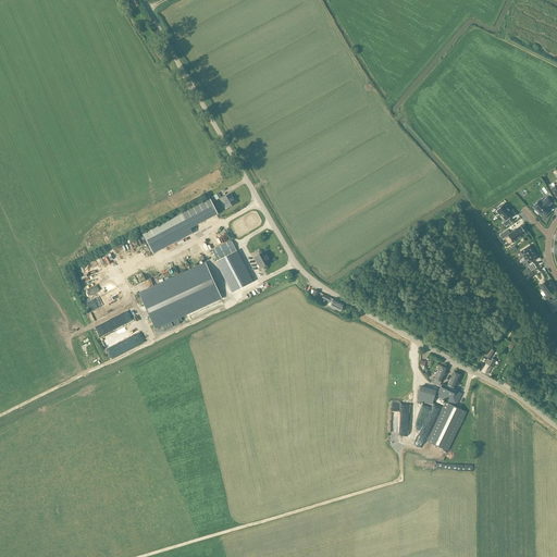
[(222,198),(227,208),(236,202),(231,194),(222,198)]
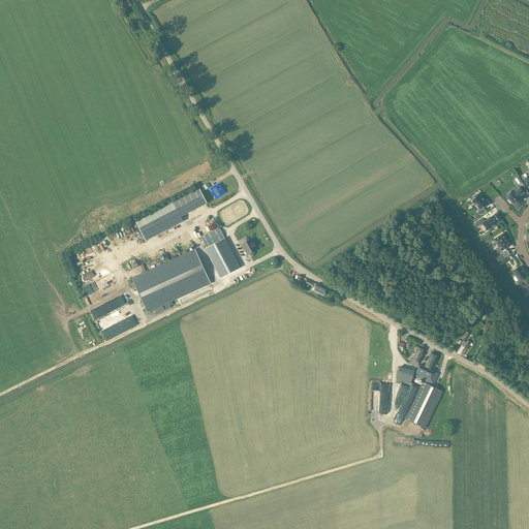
[(512,190),(505,196),(508,199),(507,199),(507,200),(509,204),(511,204),(511,203),(515,206),(521,199),(519,197),(524,192),(519,187),(515,192),(512,190)]
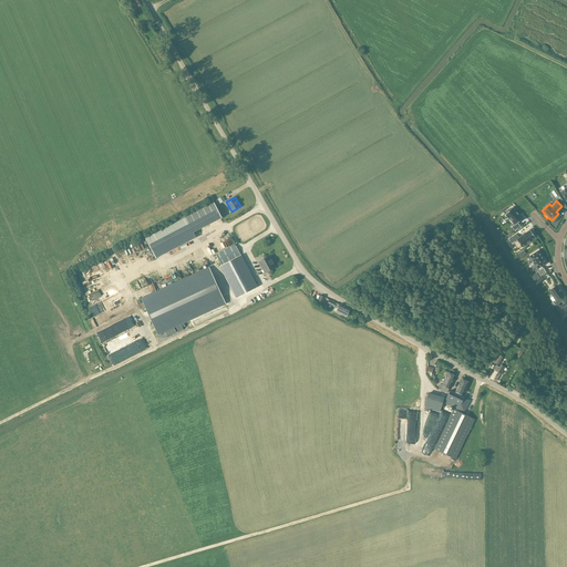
[(186,217),(145,238),(156,257),(196,237),(194,232),(222,217),(214,203),(186,217)]
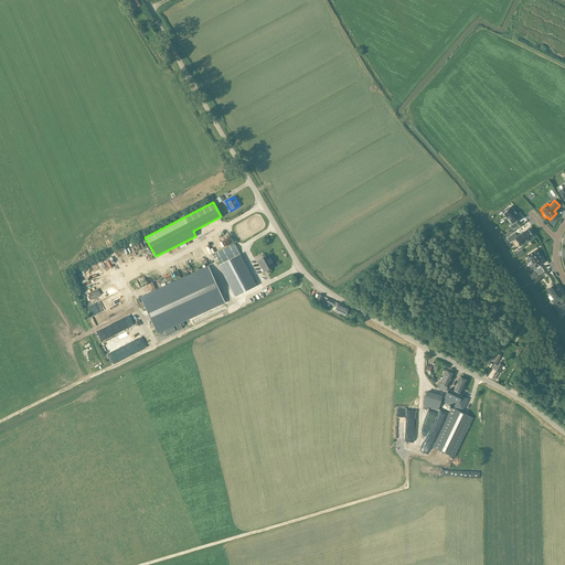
[(521,217),(511,208),(503,214),(513,224),(510,226),(513,230),(518,225),(515,222),(521,217)]
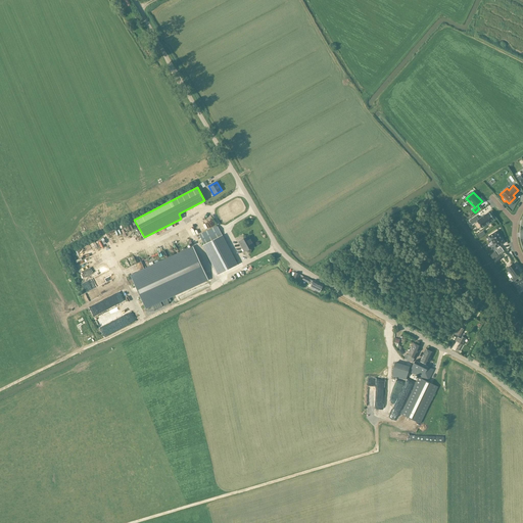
[(113,209),(116,218),(126,214),(123,206),(121,207),(120,203),(113,206),(114,209),(113,209)]
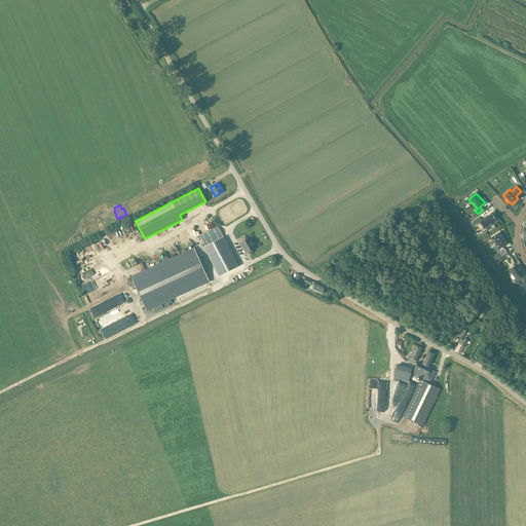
[(483,216),(494,210),(492,207),(481,213),(483,216)]
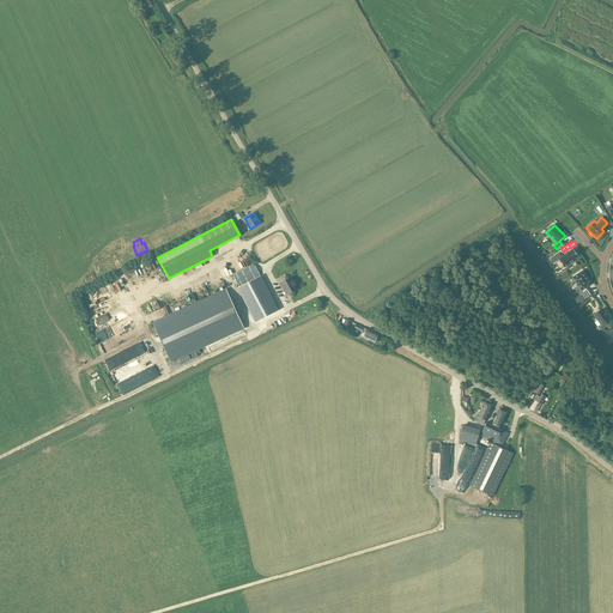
[(560,258),(558,254),(550,259),(553,263),(558,260),(564,268),(565,268),(564,267),(578,258),(578,259),(580,258),(572,249),(560,258)]
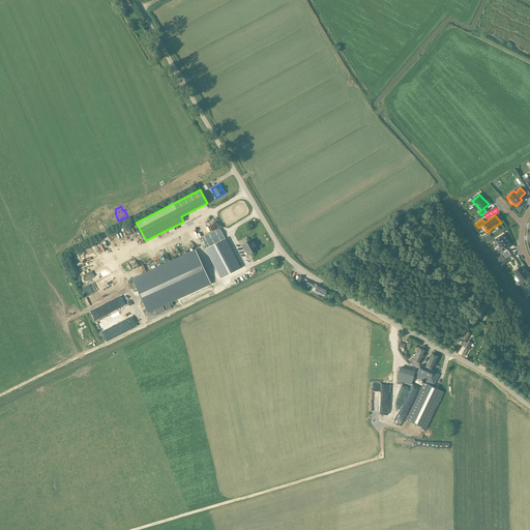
[(202,238),(207,247),(225,238),(219,229),(202,238)]
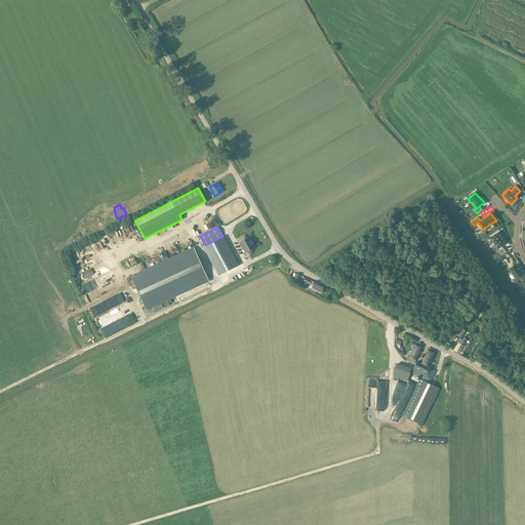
[(506,244),(498,232),(490,237),(498,249),(498,248),(499,250),(497,251),(500,255),(506,252),(502,248),(501,247),(506,244)]
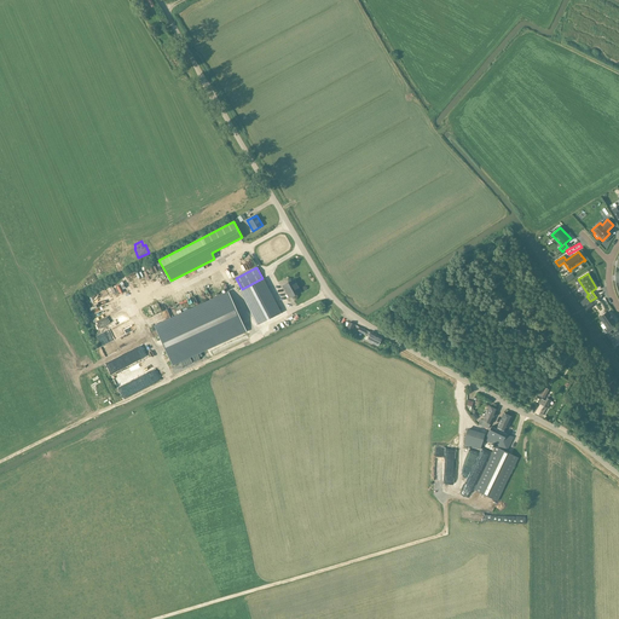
[(282,313),(264,278),(239,290),(258,325),(282,313)]
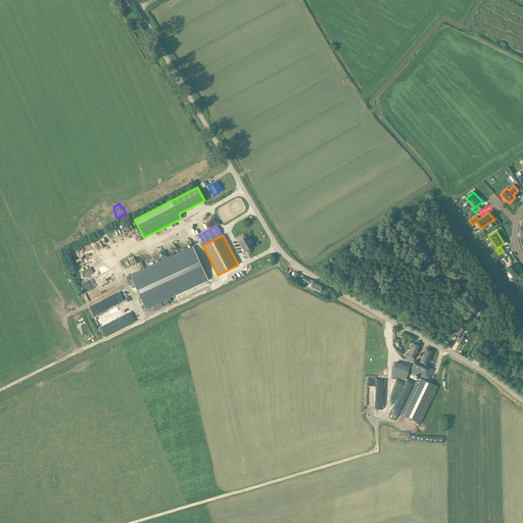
[(243,244),(246,250),(254,246),(248,236),(239,242),(241,246),(243,244)]
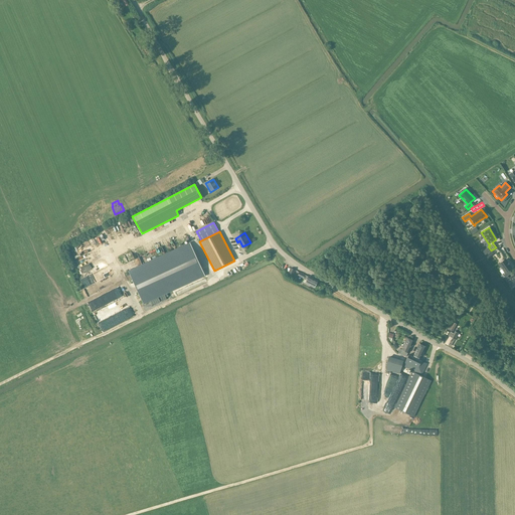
[(190,243),(129,272),(143,303),(204,275),(190,243)]
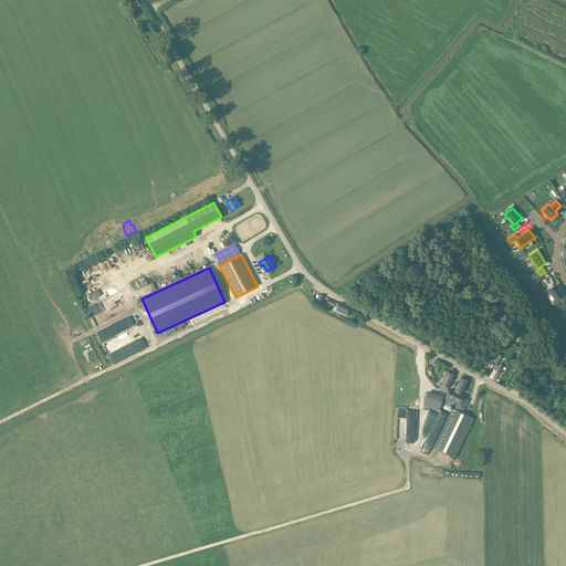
[(559,297),(562,295),(559,292),(561,291),(558,287),(557,289),(555,285),(548,290),(555,300),(553,301),(555,305),(562,301),(559,297)]
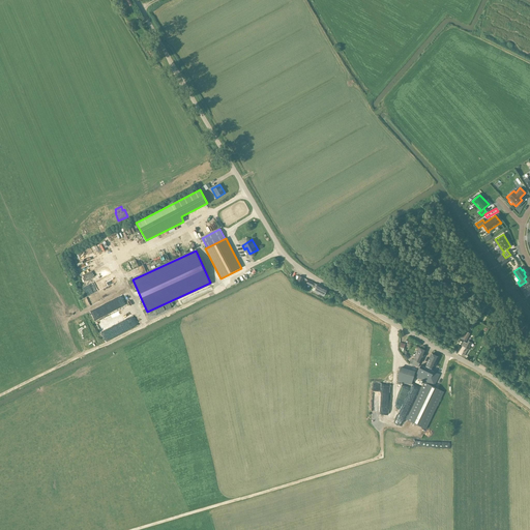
[(318,285),(315,284),(308,280),(306,284),(313,287),(312,290),(324,296),(325,293),(327,289),(318,285)]
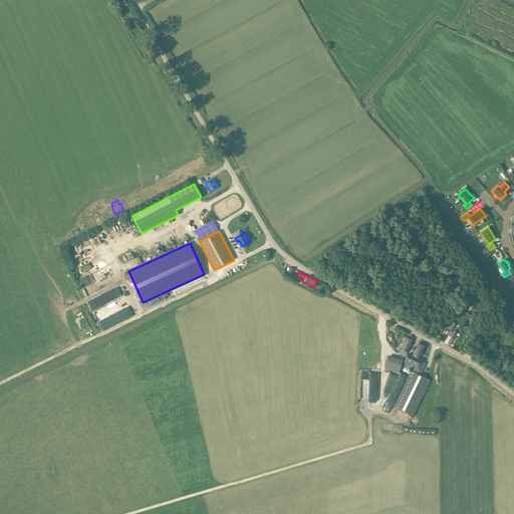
[(513,274),(505,279),(509,285),(513,282),(513,284),(513,275),(513,276),(513,274)]
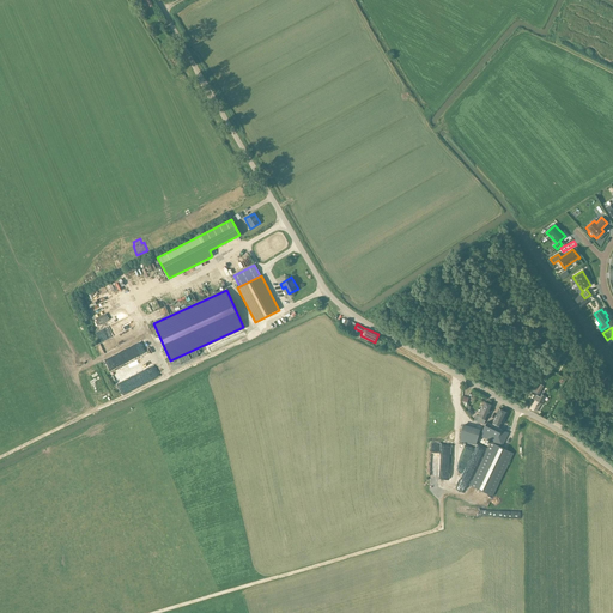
[(117,386),(122,394),(157,378),(153,369),(151,369),(153,358),(149,346),(137,343),(125,347),(121,359),(127,371),(138,375),(137,377),(117,386)]
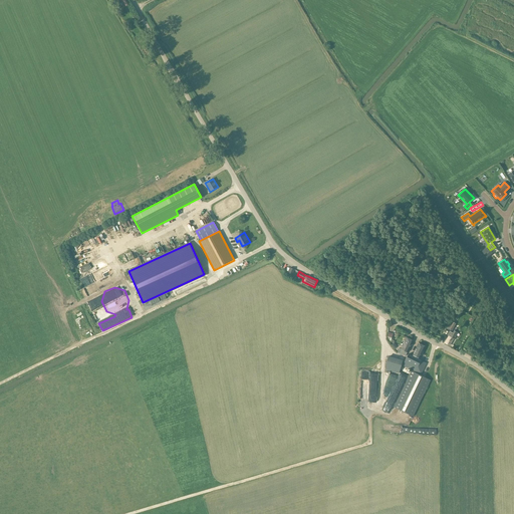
[(453,321),(451,325),(450,325),(448,328),(449,329),(452,331),(454,326),(456,323),(453,321)]
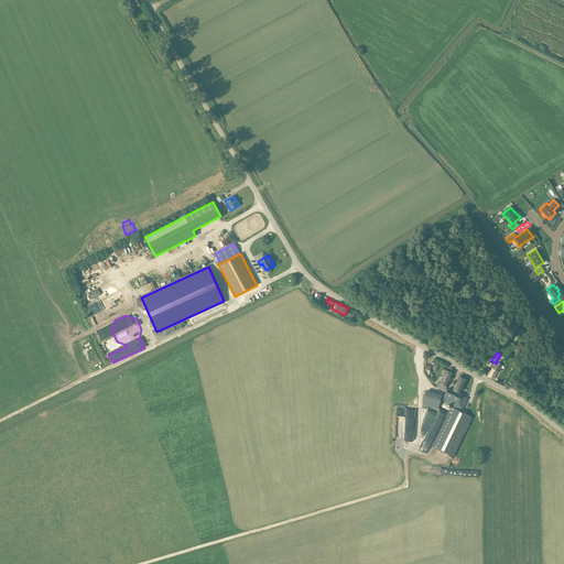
[(494,379),(497,371),(499,372),(502,366),(498,362),(497,365),(494,364),(490,368),(492,369),(488,377),(494,379)]
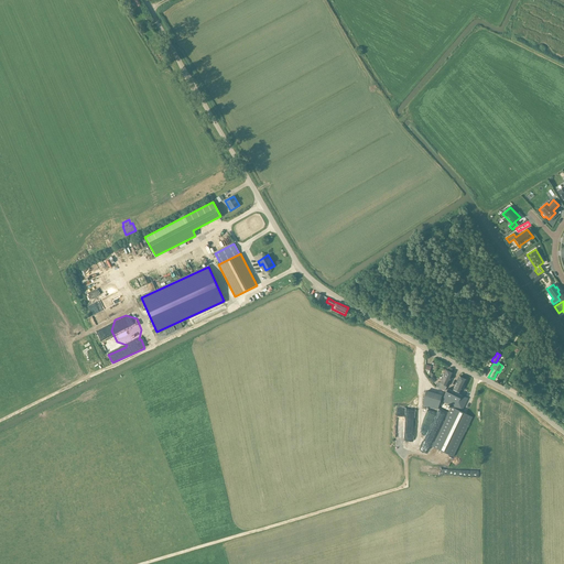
[(445,391),(453,373),(446,370),(440,383),(437,382),(436,387),(445,391)]
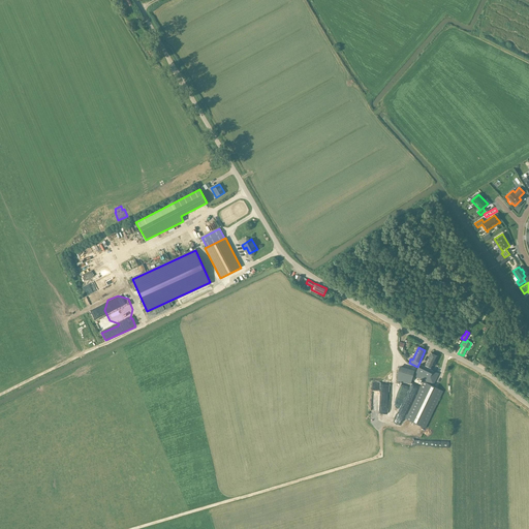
[(431,368),(437,356),(431,353),(425,365),(431,368)]
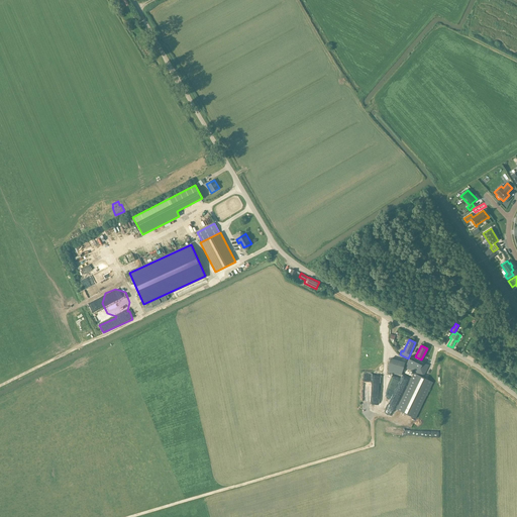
[(405,368),(423,377),(428,366),(423,363),(410,355),(405,368)]
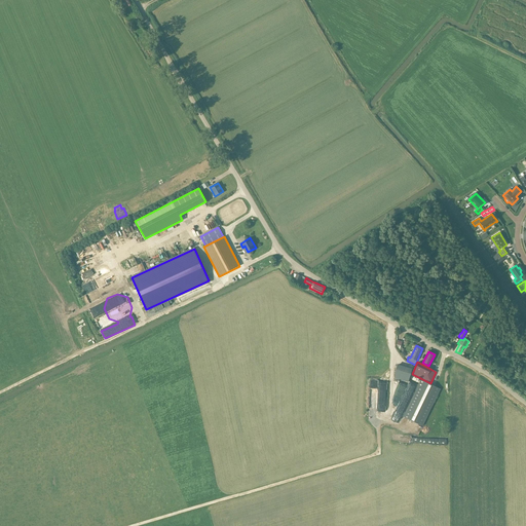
[(412,368),(397,364),(395,372),(395,378),(408,382),(412,368)]
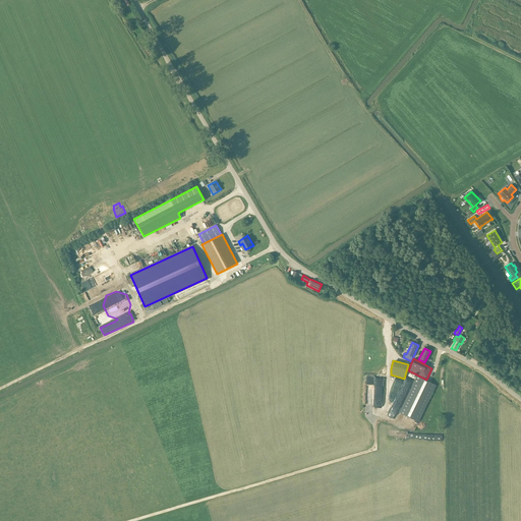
[(419,422),(437,386),(417,375),(399,412),(419,422)]
